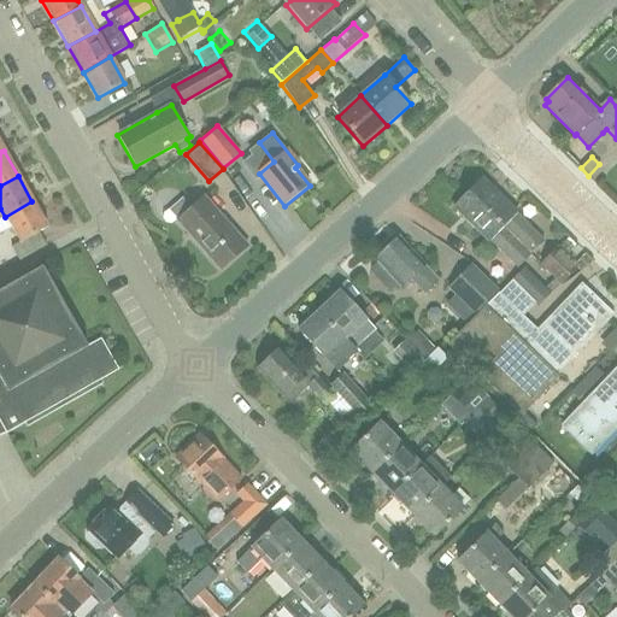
[(517,212),(516,215),(480,180),(466,193),(530,256),(546,240),(517,212)]
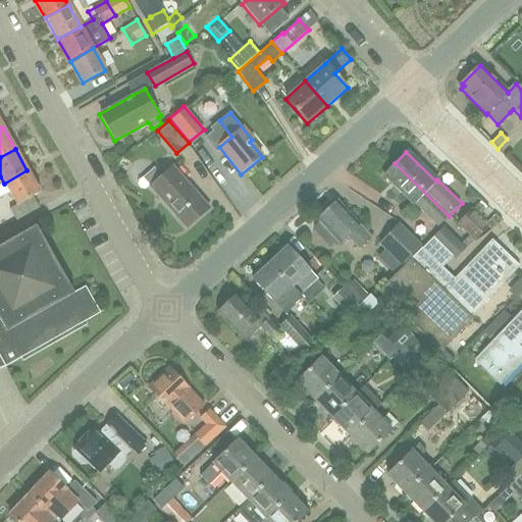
[(449,216),(395,163),(383,174),(437,227),(449,216)]
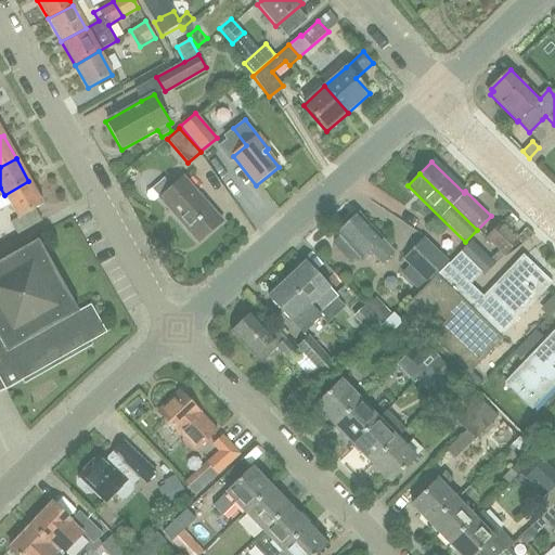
[(28,181),(4,195),(17,219),(42,205),(28,181)]
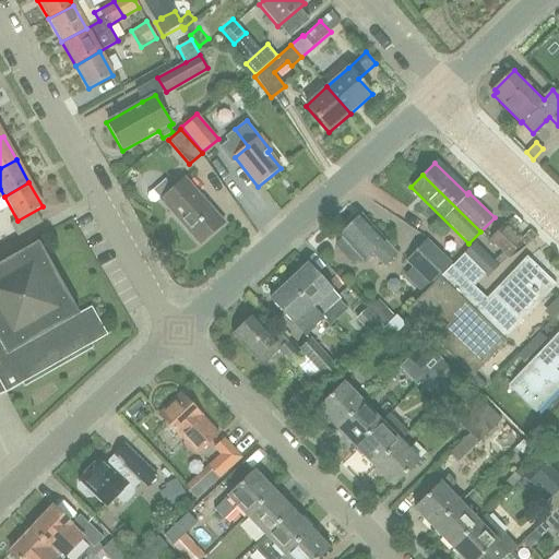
[(193,189),(168,210),(199,246),(224,224),(193,189)]
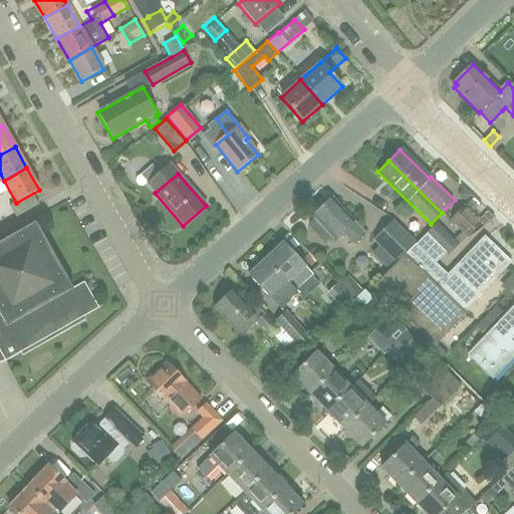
[(464,202),(470,195),(463,188),(457,195),(464,202)]
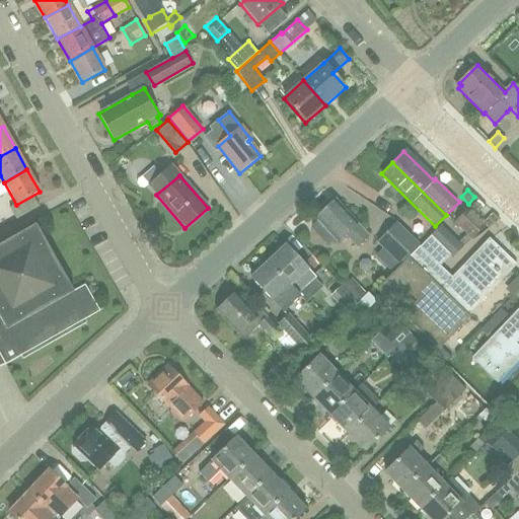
[(484,222),(475,216),(485,207),(477,200),(468,209),(467,208),(454,223),(465,234),(470,239),(471,240),(472,238),(473,239),(499,220),(492,213),(484,222)]
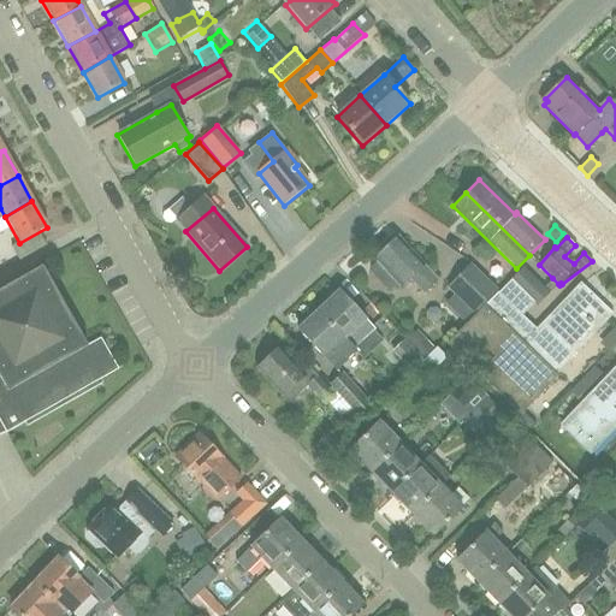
[(426,265),(424,266),(397,240),(374,261),(375,262),(371,267),(371,274),(386,289),(391,289),(396,285),(400,289),(410,279),(424,294),(439,278),(426,265)]
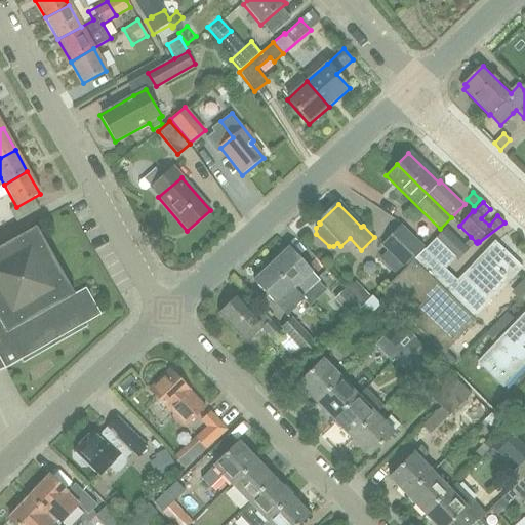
[(400,226),(382,246),(405,266),(422,245),(400,226)]
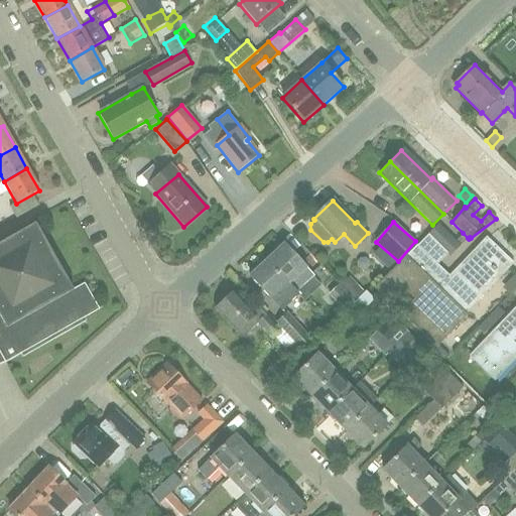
[(468,238),(463,233),(456,240),(438,224),(427,235),(447,254),(449,256),(468,238)]
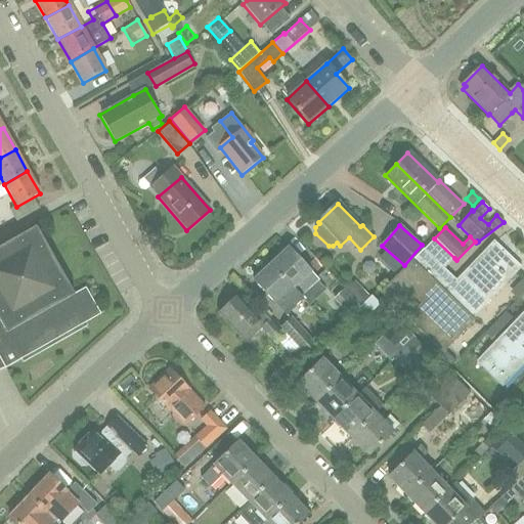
[(0,369),(2,369),(20,359),(22,361),(24,363),(55,345),(87,326),(84,323),(91,319),(99,314),(91,302),(84,290),(79,292),(74,295),(54,261),(36,228),(2,248),(0,248),(0,369)]
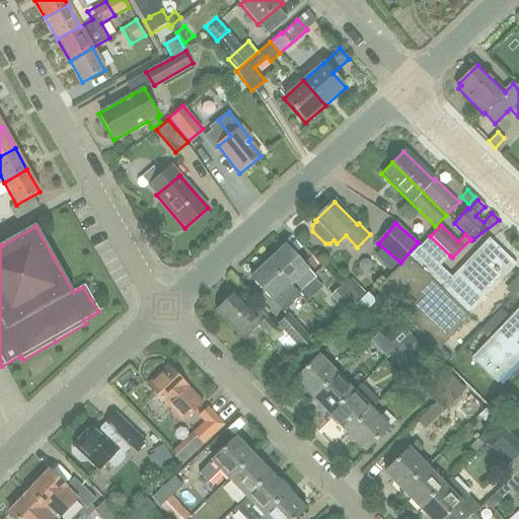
[(450,255),(430,236),(376,289),(439,350),(470,316),(468,315),(516,266),(490,239),(453,278),(440,266),(450,255)]
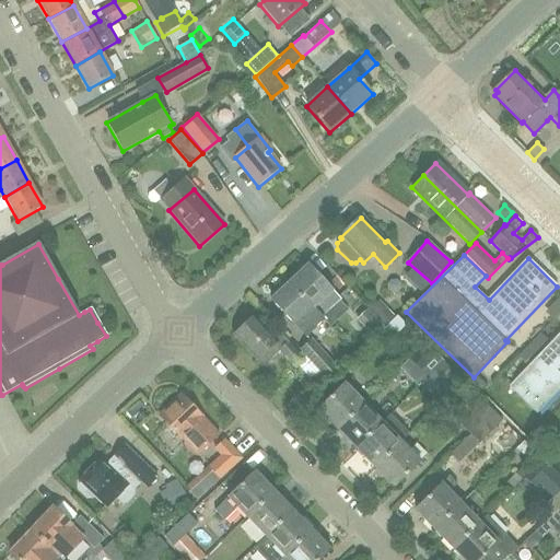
[(307,266),(288,283),(321,317),(340,300),(331,292),(307,266)]
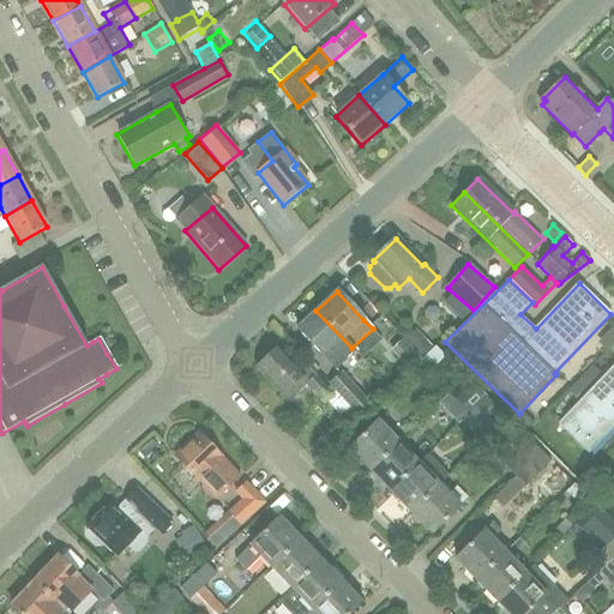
[(351,348),(315,311),(296,330),(323,359),(324,359),(335,371),(355,351),(351,348)]
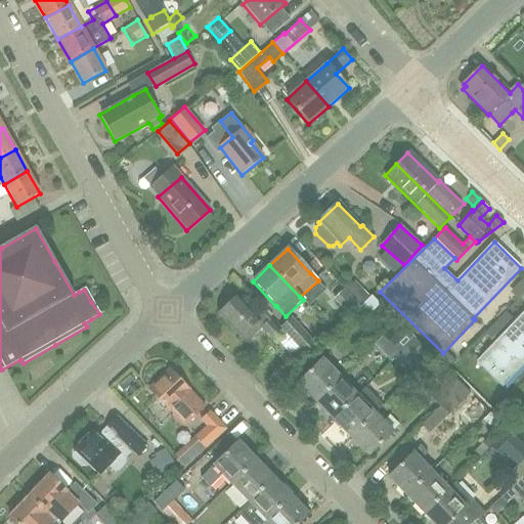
[(523,281),(521,278),(509,292),(517,300),(523,292),(523,281)]
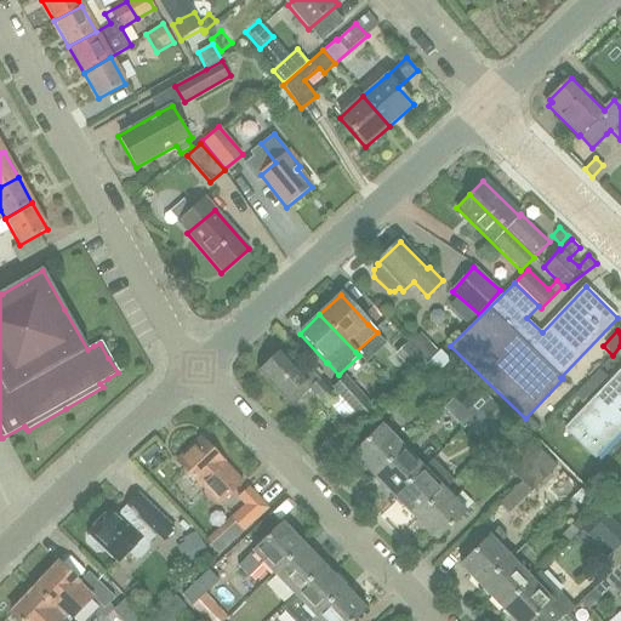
[(421,332),(408,345),(423,363),(438,349),(421,332)]
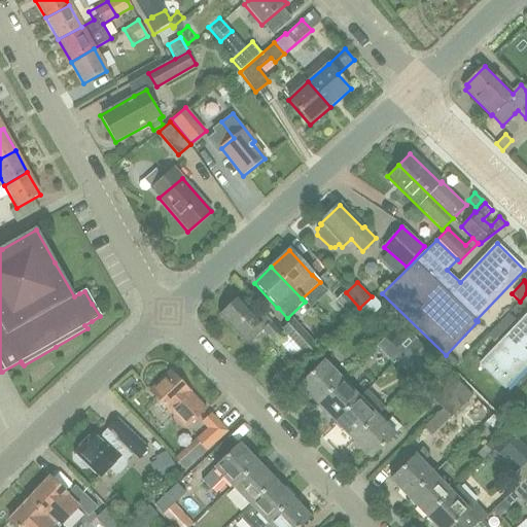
[(359,308),(346,292),(337,302),(341,307),(324,322),(332,330),(349,315),(350,317),(359,308)]
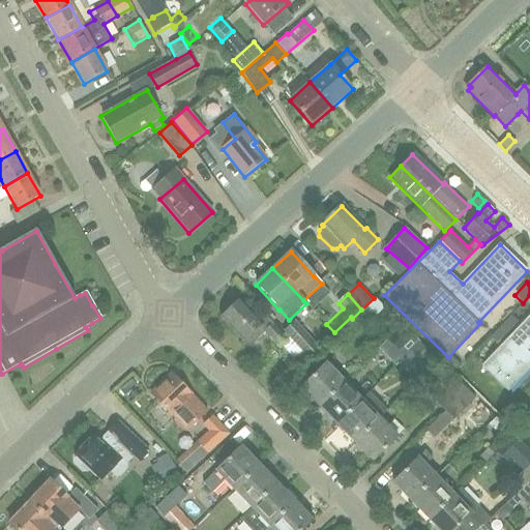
[(363,329),(385,307),(375,298),(353,321),(363,329)]
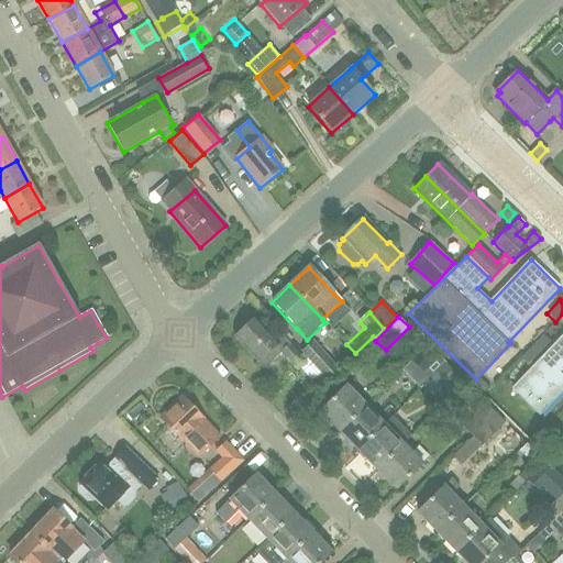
[(328,382),(302,354),(301,354),(283,334),(275,342),(255,319),(234,339),(258,365),(260,363),(265,368),(279,354),(296,371),(298,368),(311,382),(307,385),(316,394),(328,382)]
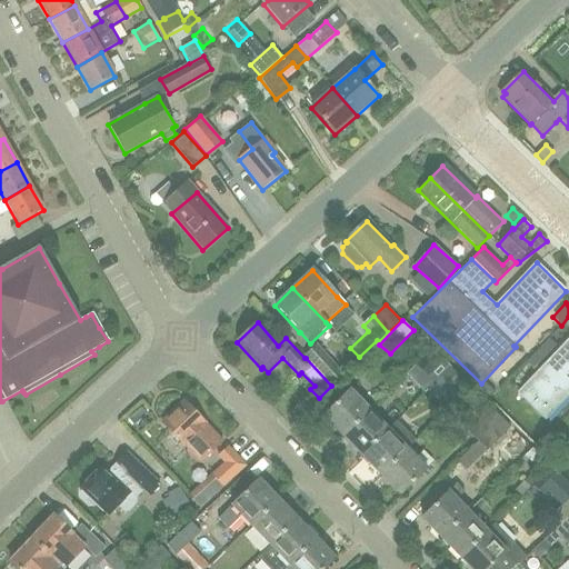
[(545,420),(568,395),(568,340),(517,393),(545,420)]
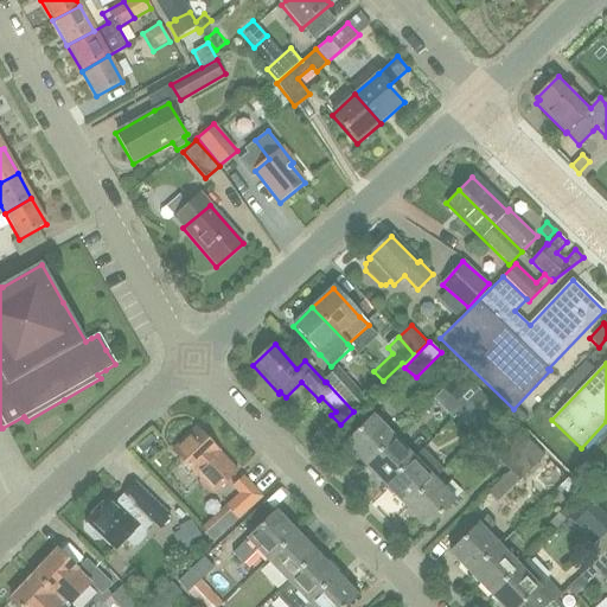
[(326,382),(353,411),(369,397),(338,366),(325,378),(326,381),(326,382)]
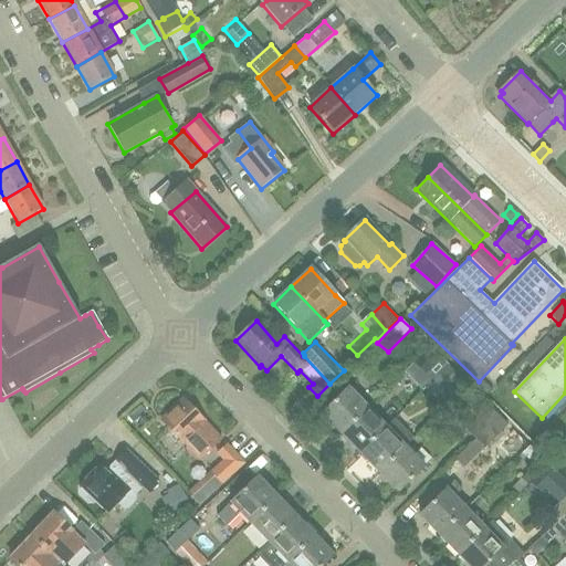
[(441,358),(429,346),(422,353),(433,365),(441,358)]
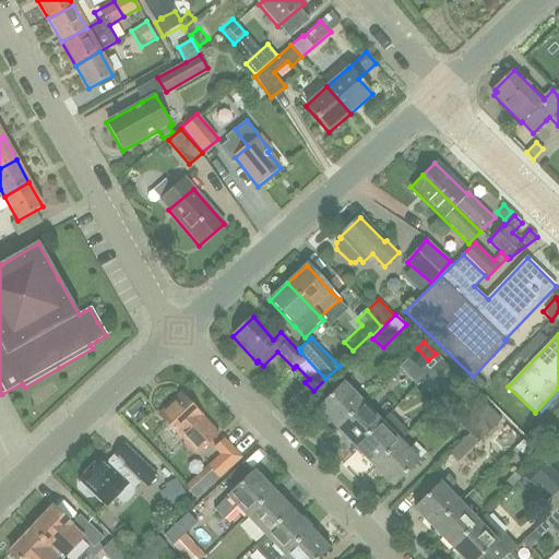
[(442,360),(436,368),(424,379),(438,393),(451,381),(448,378),(453,372),(442,360)]
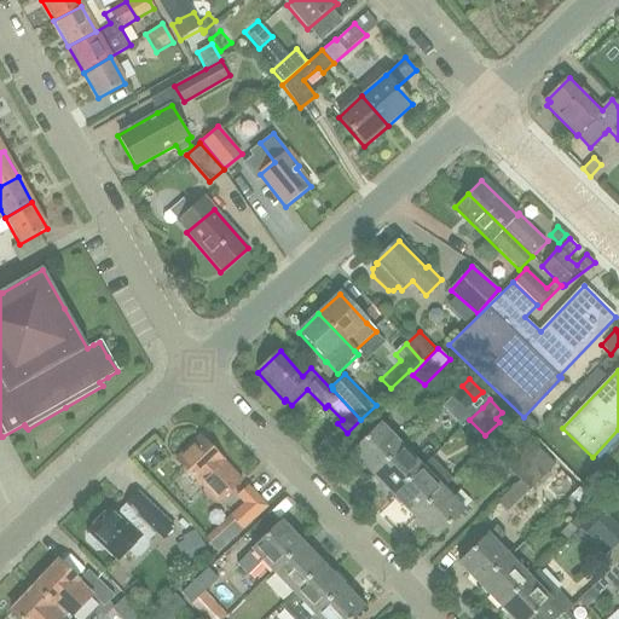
[(372,475),(401,447),(380,426),(352,453),(372,475)]
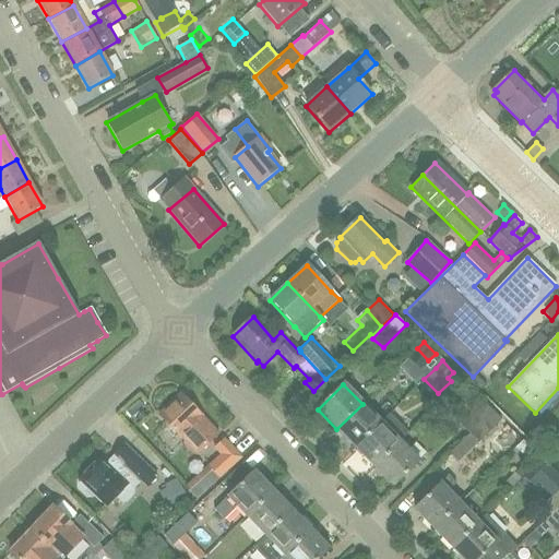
[(198,456),(219,436),(180,395),(158,416),(181,440),(182,440),(198,456)]
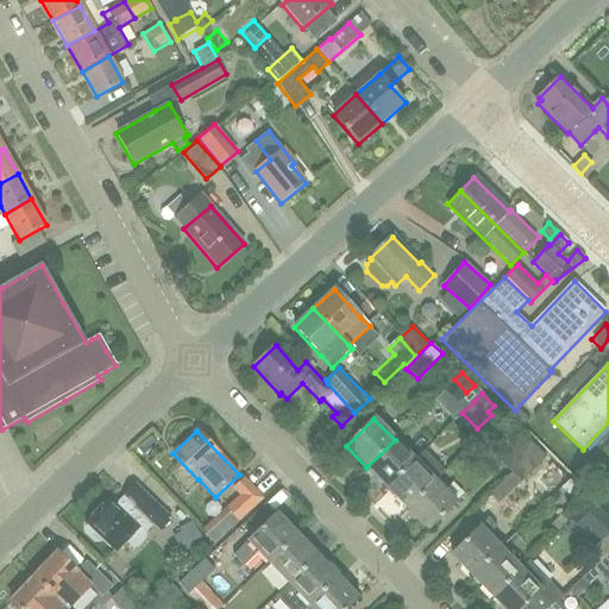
[(510,472),(537,447),(526,437),(501,462),(510,472)]
